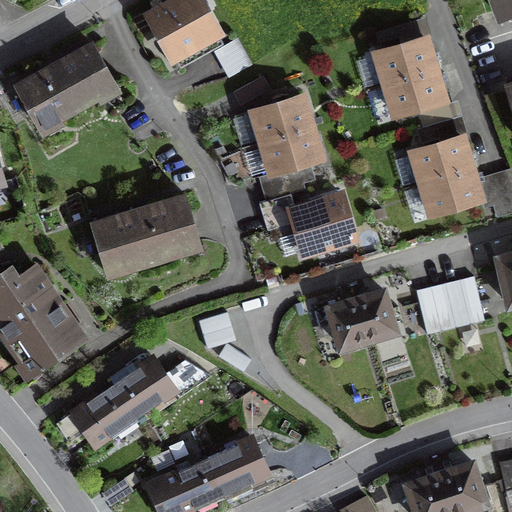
[(200,0),(182,0),(152,17),(173,55),(217,30),(200,0)]
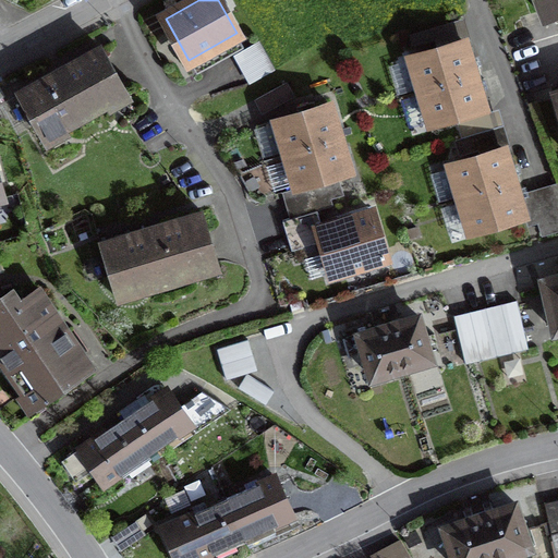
[(557,0),(538,0),(546,20),(557,14),(557,0)]
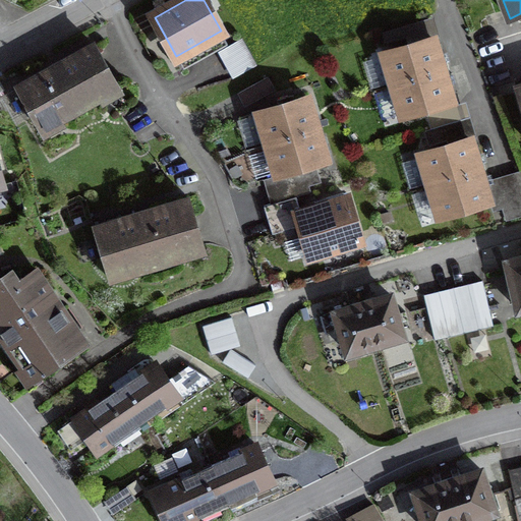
[(408,46),(432,38),(440,36),(433,16),(383,33),(386,42),(405,36),(408,46)]
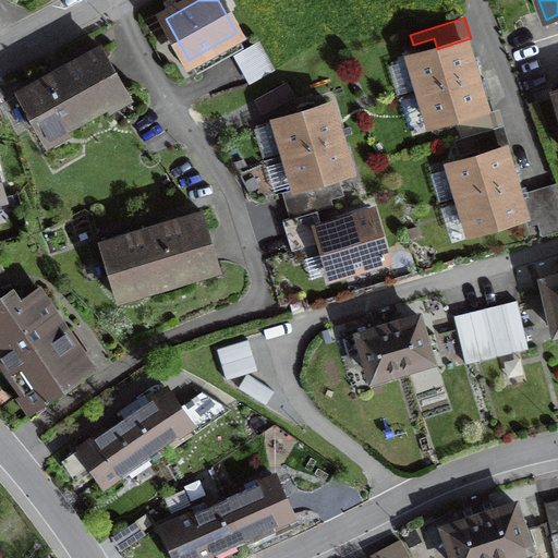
[(275,70),(259,40),(235,53),(251,83),(275,70)]
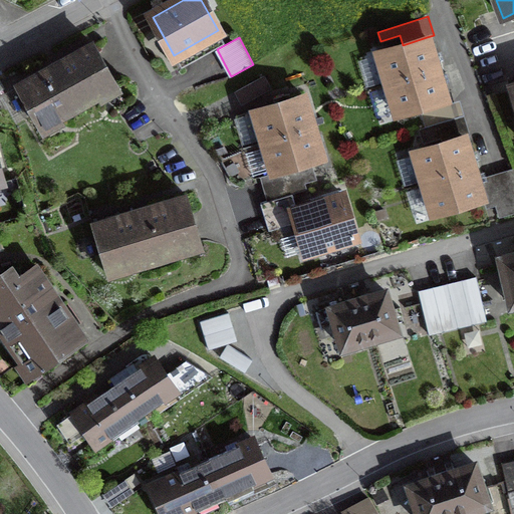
[(377,52),(397,114),(423,106),(446,99),(427,37),(403,45),(377,52)]
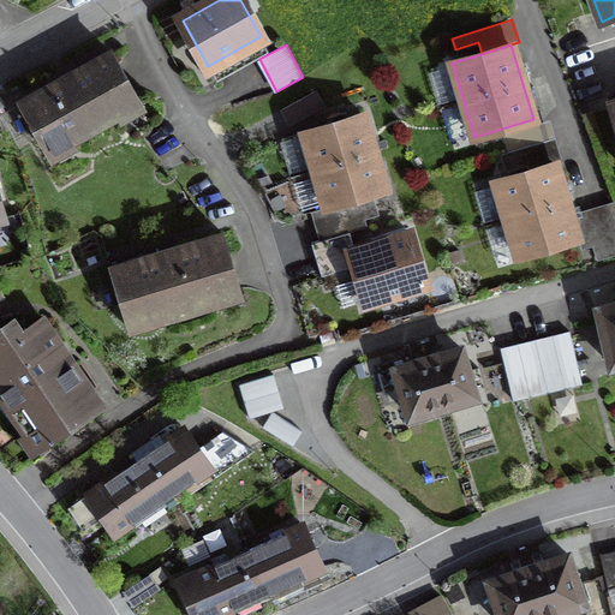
[(111,52),(21,101),(51,153),(139,103),(111,52)]
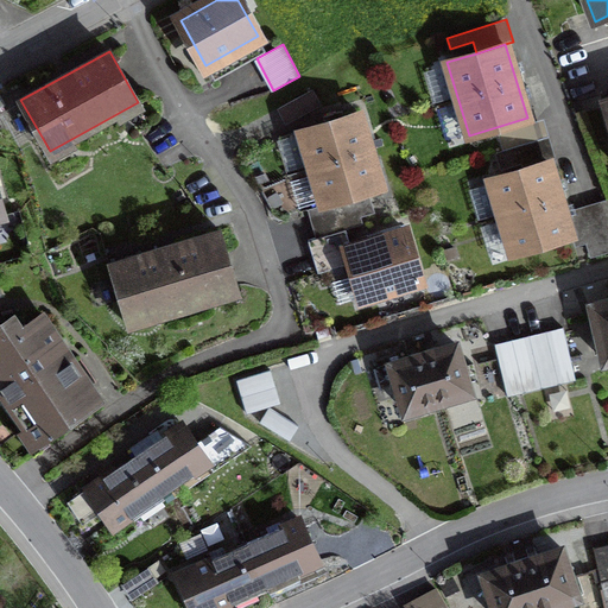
[(382,187),(359,113),(331,121),(301,131),(324,204),(354,195),(382,187)]
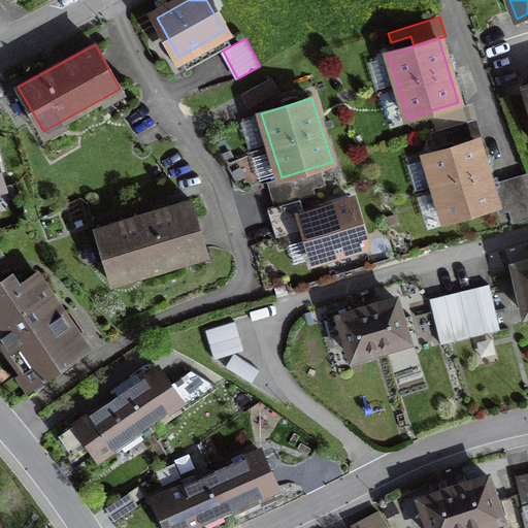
[(438,130),(476,118),(471,102),(433,114),(438,130)]
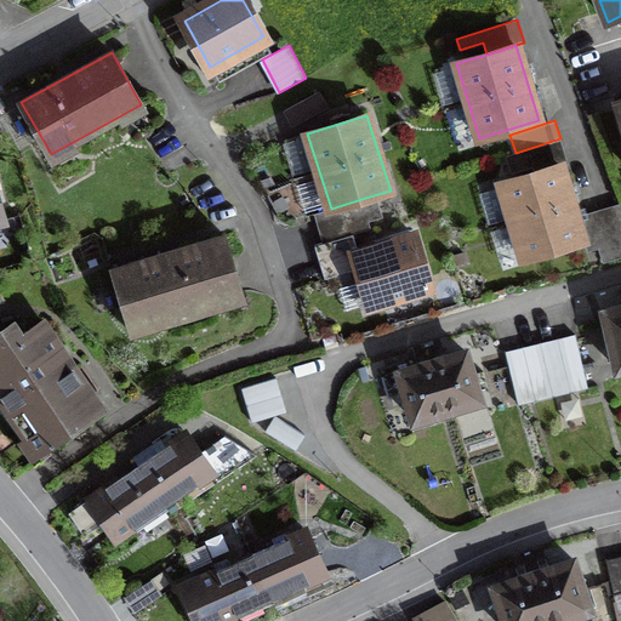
[(534,172),(560,165),(568,163),(560,138),(516,153),(507,155),(512,172),(531,166),(534,172)]
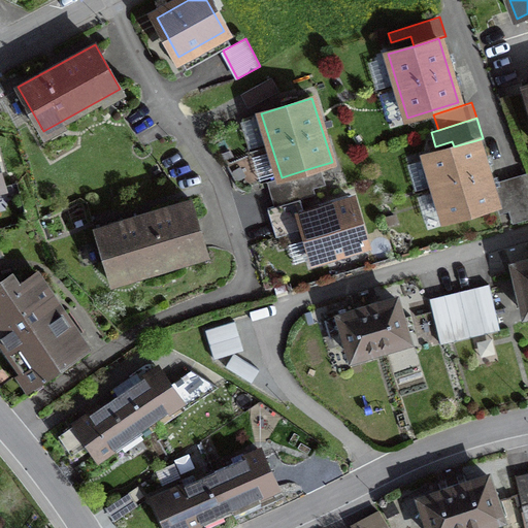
[(426,156),(447,220),(496,204),(490,184),(483,160),(476,140),(454,146),(426,156)]
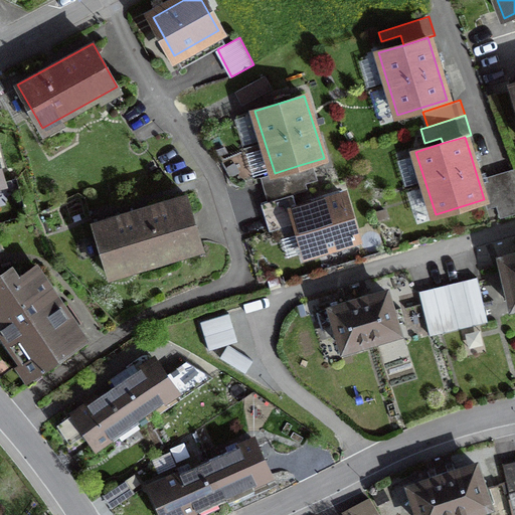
[(293,207),(266,216),(271,230),(298,222),(308,252),(357,236),(344,195),(294,211),(293,207)]
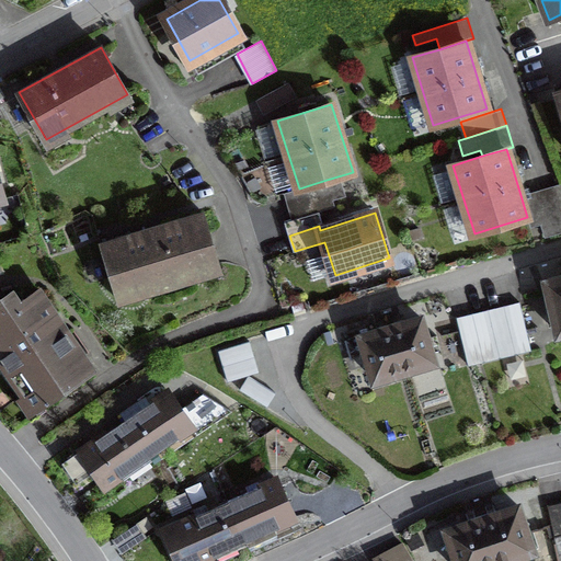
[(203,214),(103,245),(119,299),(220,267),(203,214)]
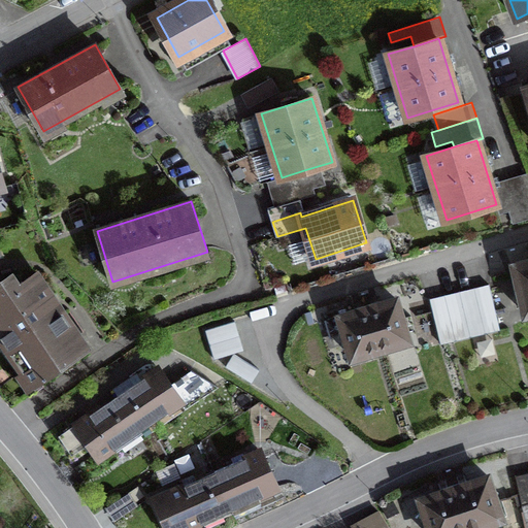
[(527,261),(514,264),(519,290),(525,314),(527,312),(527,261)]
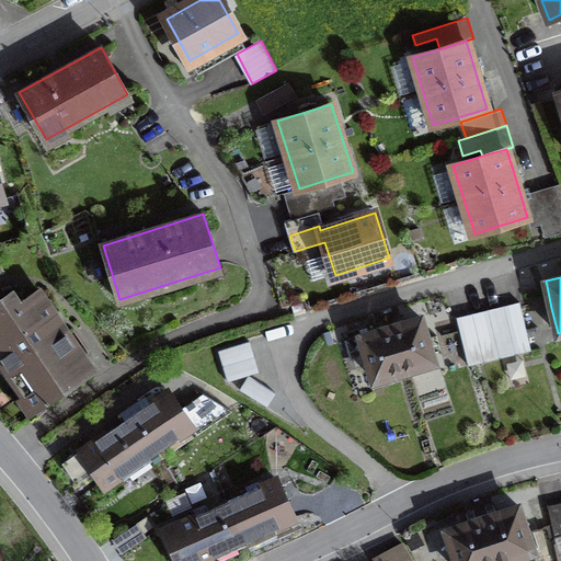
[(0,305),(0,357),(35,407),(91,367),(38,294),(21,306),(15,298),(2,308),(0,305)]
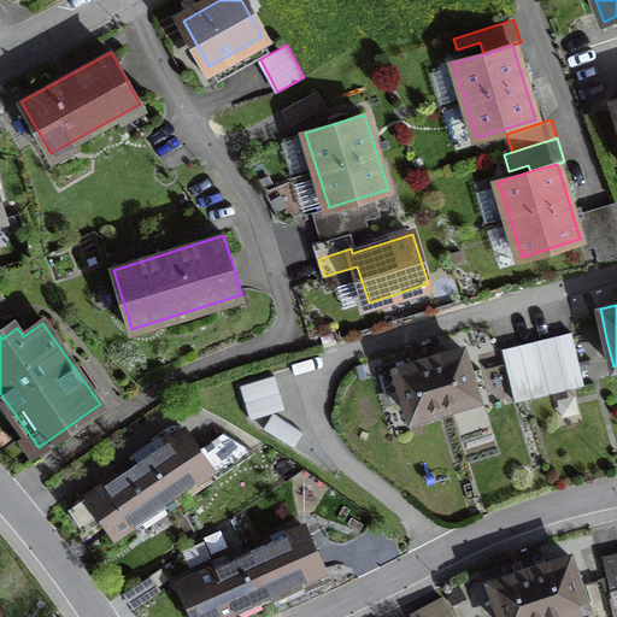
[(571,333),(503,350),(515,400),(585,385),(571,333)]
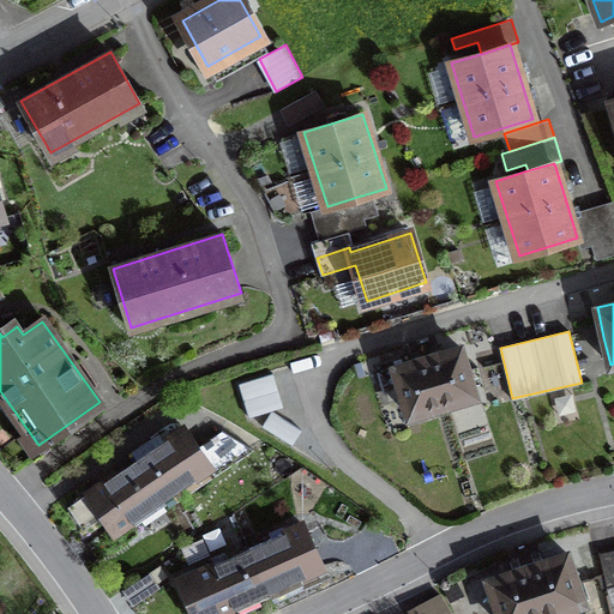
[(439,354),(416,361),(395,367),(409,415),(475,396),(461,348),(439,354)]
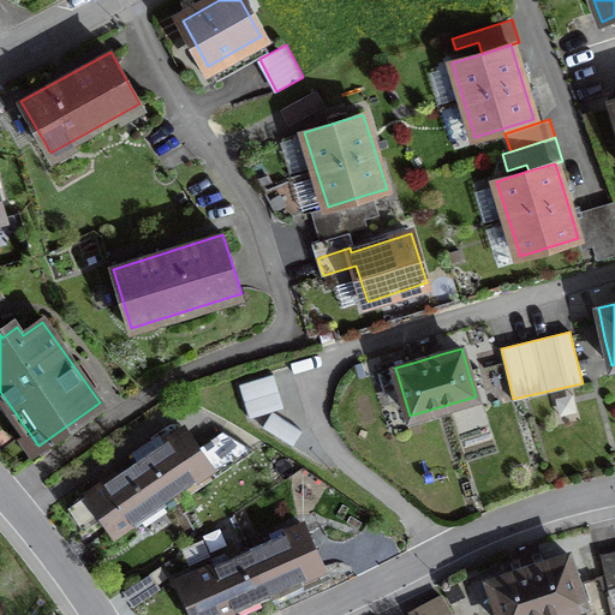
[(273,374),(239,383),(249,418),(284,408),(273,374)]
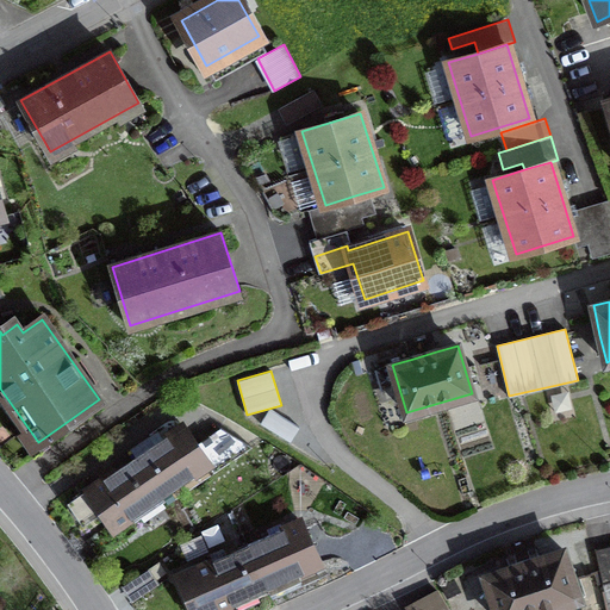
[(269,409),(261,424),(291,442),(300,427),(269,409)]
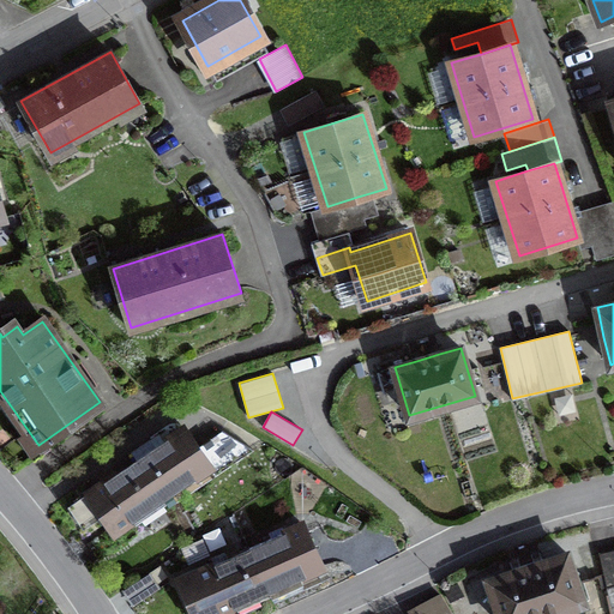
[(137,461),(163,499),(211,465),(185,428),(137,461)]
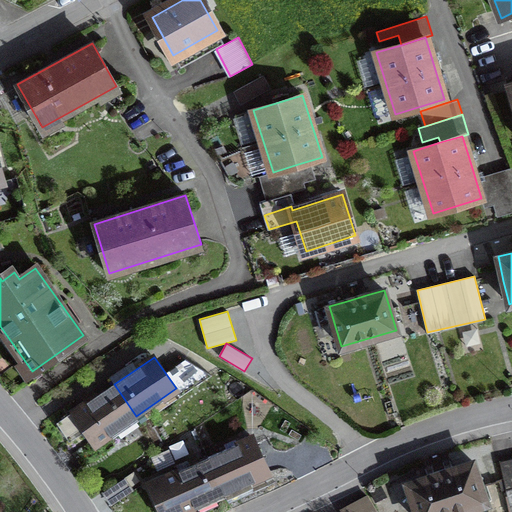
[(136,416),(114,384),(58,422),(69,438),(86,427),(97,442),(136,416)]
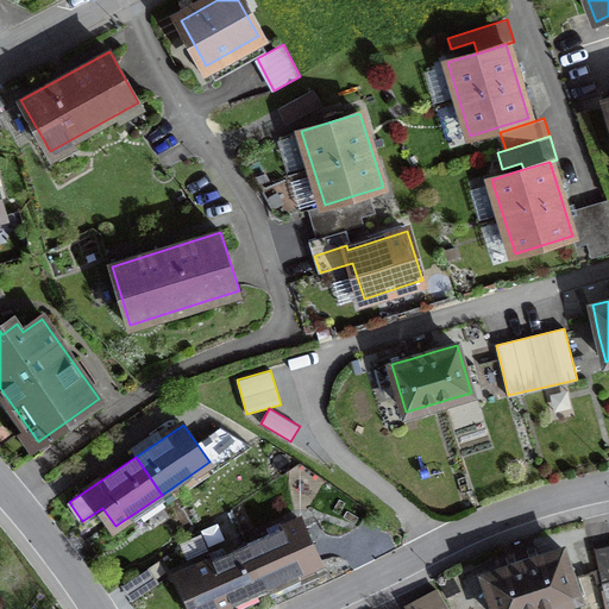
[(248,544),(267,584),(318,562),(300,520),(248,544)]
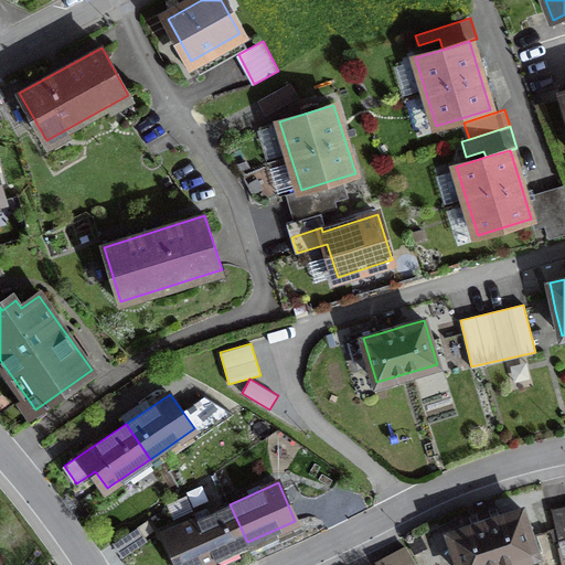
[(196,564),(247,542),(230,504),(163,534),(177,564),(196,564)]
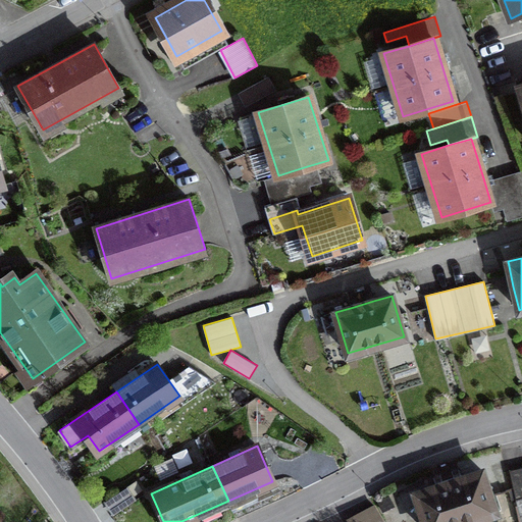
[(521,521),(521,467),(510,470),(520,521),(521,521)]
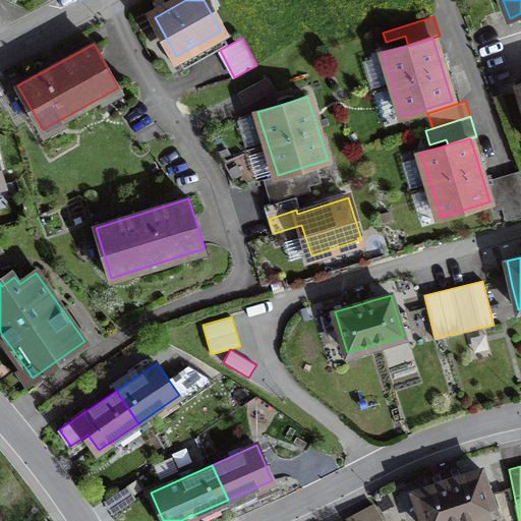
[(481,470),(448,480),(461,520),(463,520),(495,511),(481,470)]
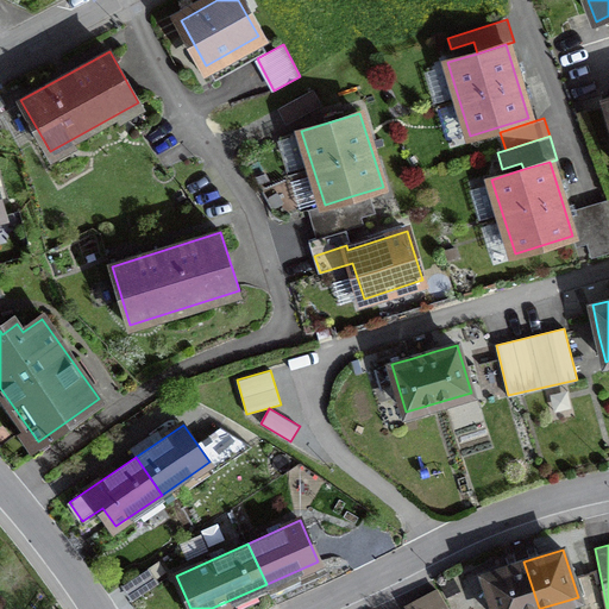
[(539,608),(523,562),(485,575),(496,608),(539,608)]
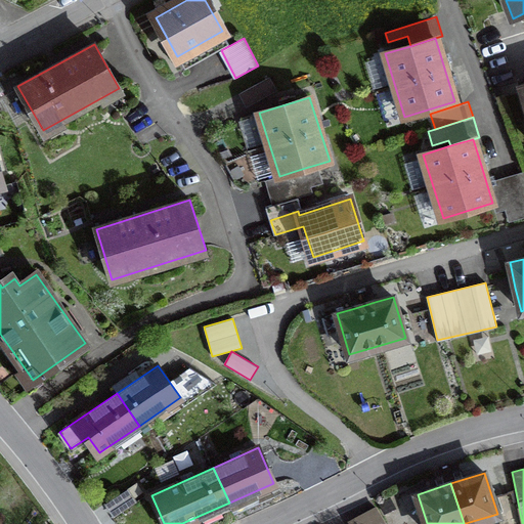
[(128,488),(108,500),(117,514),(136,501),(128,488)]
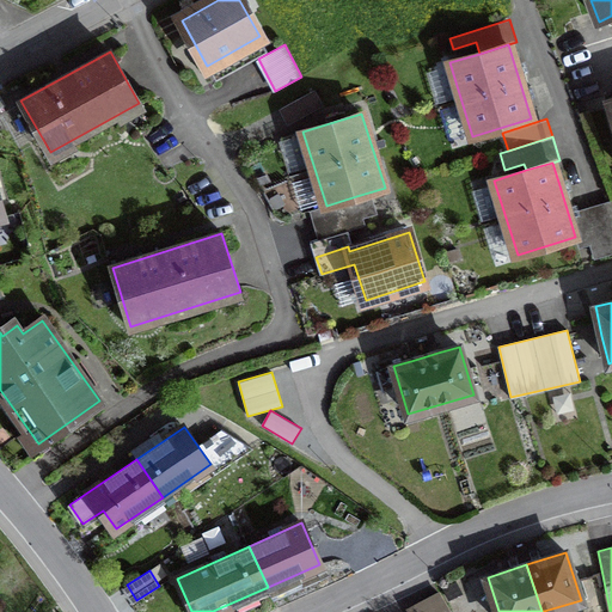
[(450,611),(439,592),(409,609),(410,611),(450,611)]
